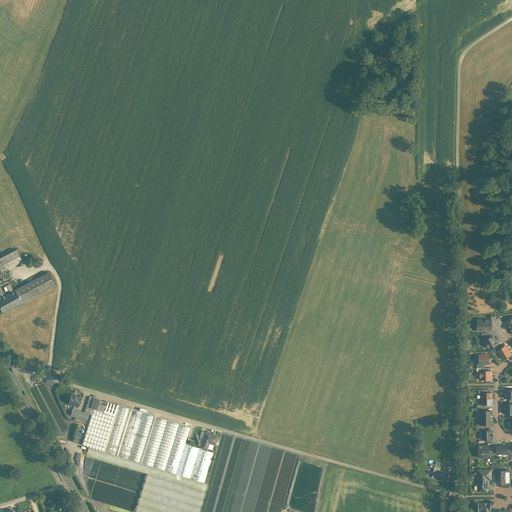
[(16,249),(0,258),(0,269),(1,272),(22,261),(16,249)]
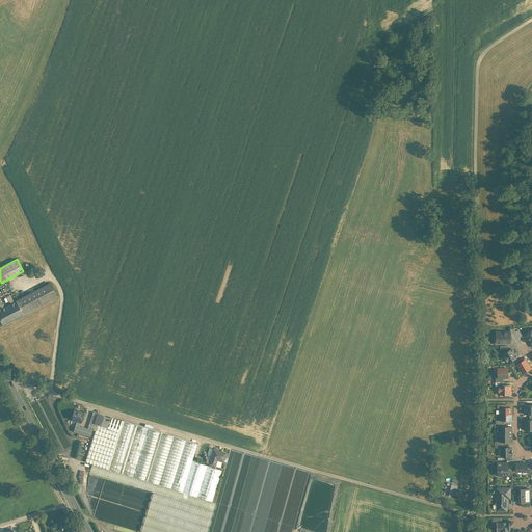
[(50,283),(16,301),(23,314),(23,315),(57,296),(50,283)]
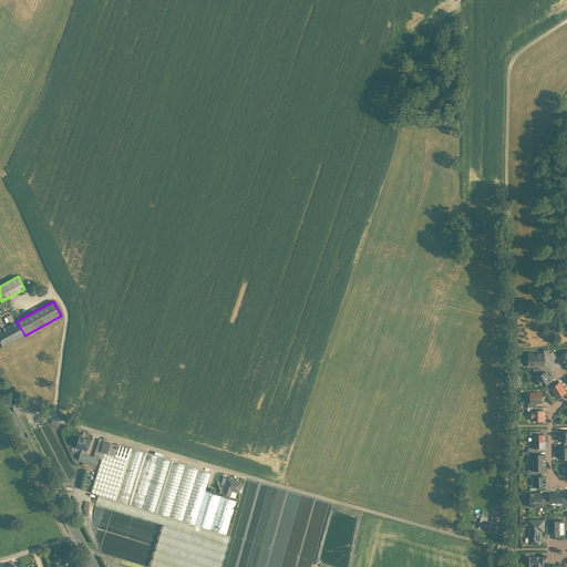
[(1,330),(0,330),(0,342),(2,347),(24,334),(17,321),(1,330)]
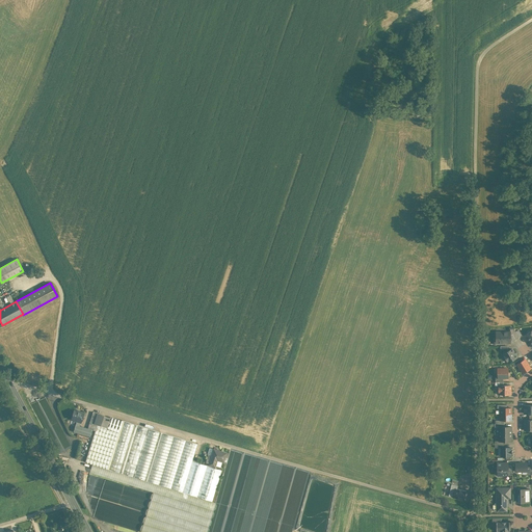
[(515,331),(514,328),(510,329),(510,331),(510,336),(512,336),(514,339),(519,337),(515,331)]
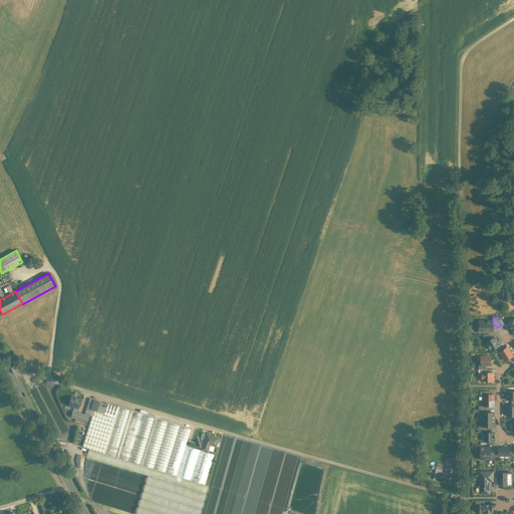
[(493,320),(480,321),(480,331),(493,331),(493,330),(493,324),(493,320)]
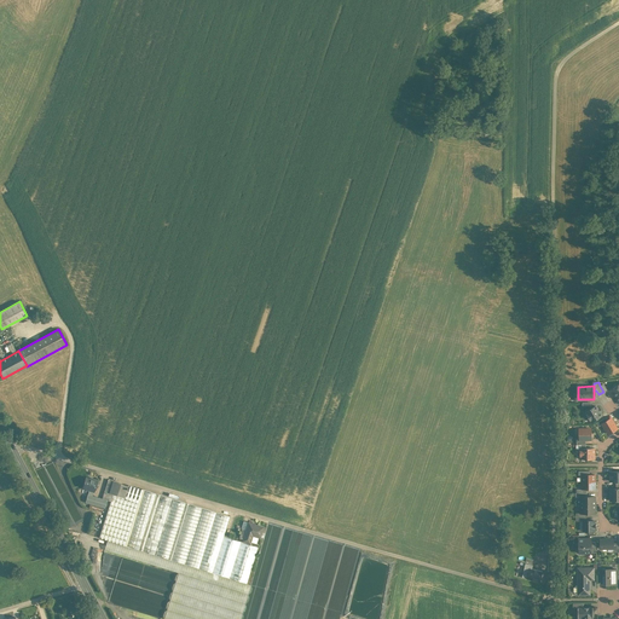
[(597,409),(596,406),(585,412),(586,415),(586,416),(589,418),(590,420),(591,422),(602,415),(600,412),(601,412),(599,408),(597,409)]
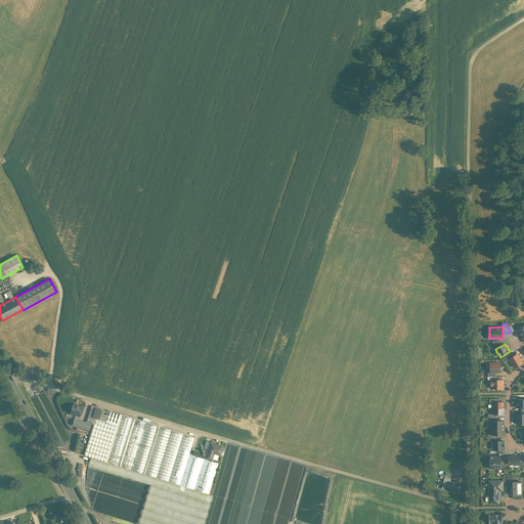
[(514,356),(510,358),(510,359),(515,367),(522,362),(517,354),(514,356)]
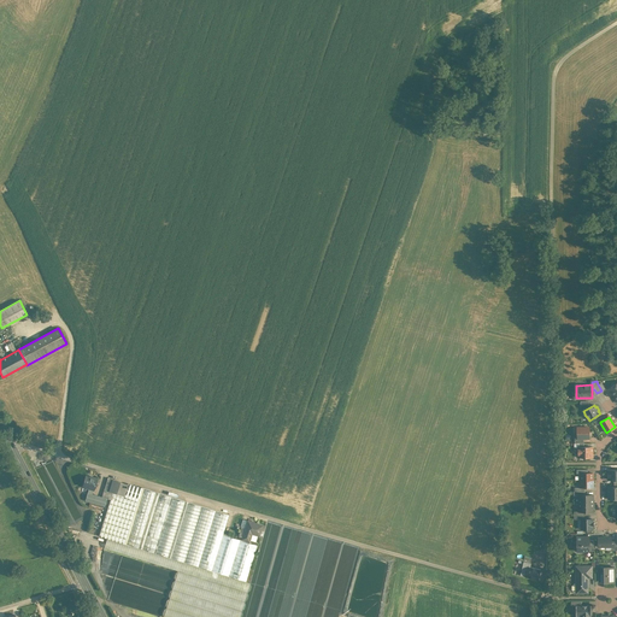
[(589,427),(577,427),(577,438),(577,439),(583,438),(589,438),(589,427)]
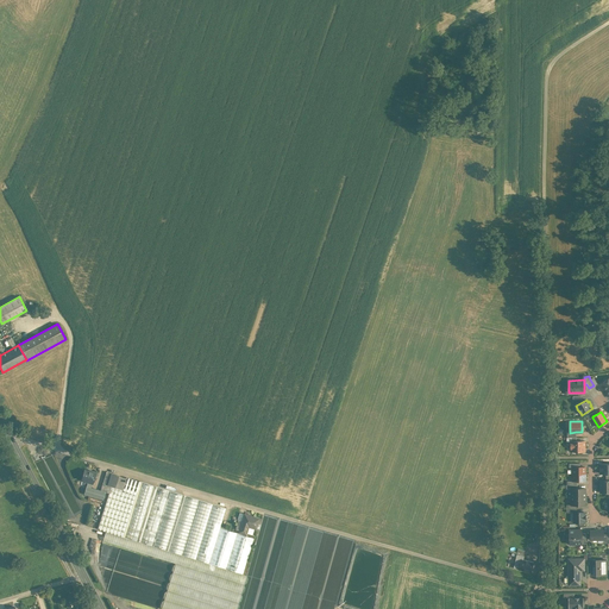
[(577,441),(571,441),(571,451),(585,451),(585,441),(577,441)]
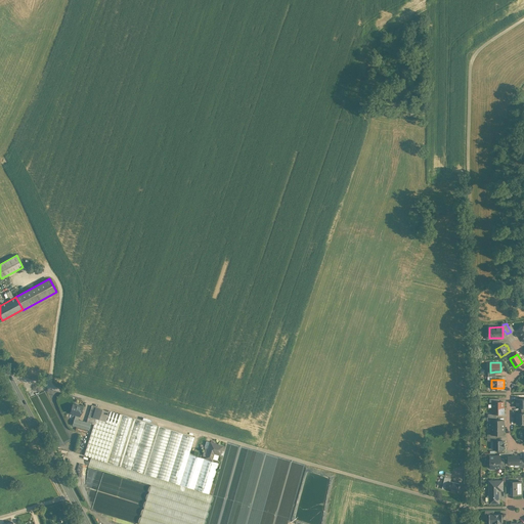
[(79,406),(73,404),(70,413),(76,415),(75,419),(78,420),(79,416),(80,416),(82,406),(79,405),(79,406)]
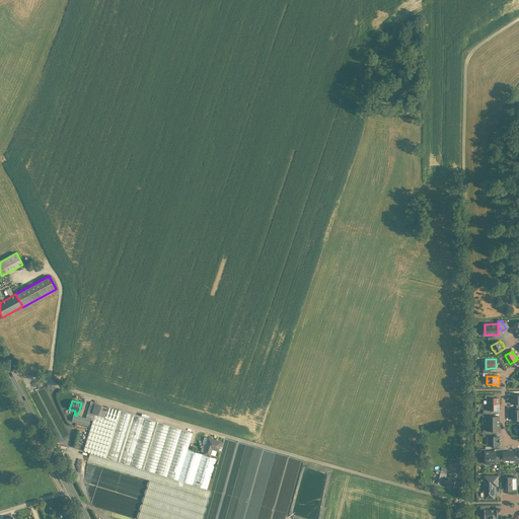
[(107,408),(90,402),(87,413),(95,415),(103,418),(107,408)]
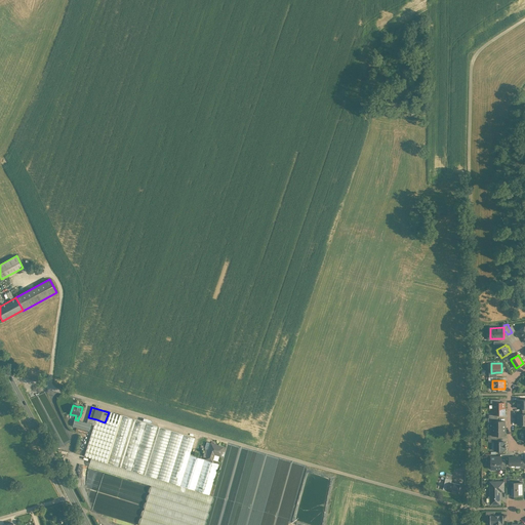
[(195,439),(109,411),(109,412),(105,422),(96,419),(85,456),(91,458),(180,486),(190,455),(195,439)]
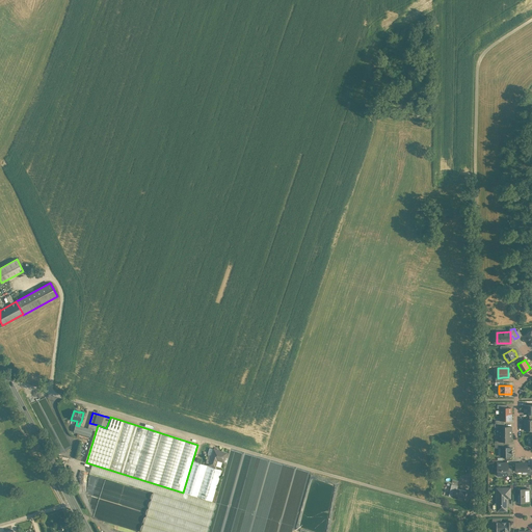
[(76,425),(75,425),(73,431),(78,433),(90,436),(91,430),(79,426),(76,425)]
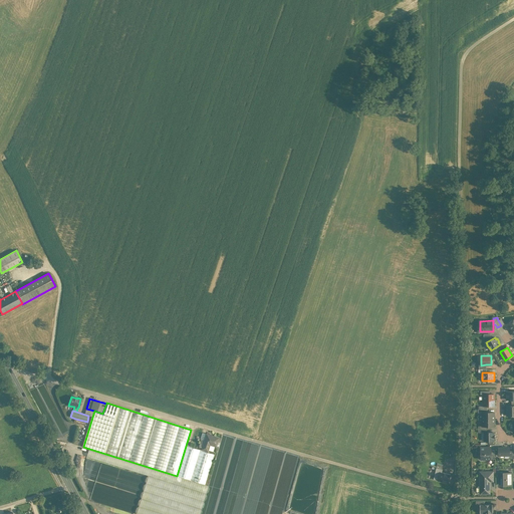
[(487,432),(484,432),(484,433),(485,441),(494,441),(494,439),(494,438),(494,435),(493,435),(493,432),(487,432)]
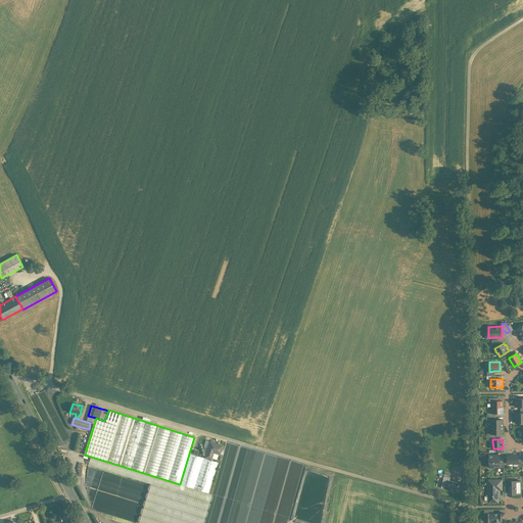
[(223,445),(209,441),(208,447),(205,456),(205,458),(210,459),(212,453),(220,455),(223,445)]
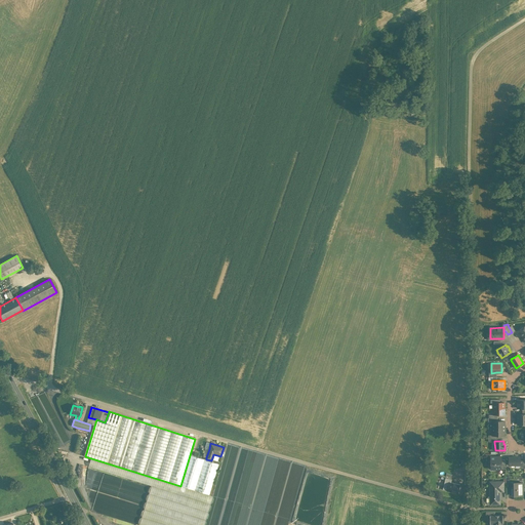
[(218,465),(190,455),(180,486),(209,495),(218,465)]
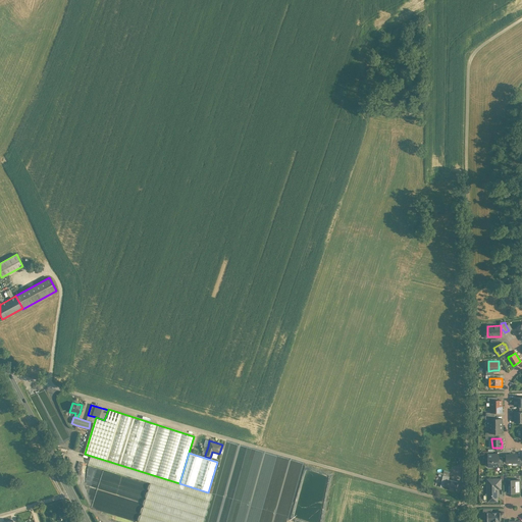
[(499,457),(499,454),(487,454),(487,466),(499,466),(499,461),(499,457)]
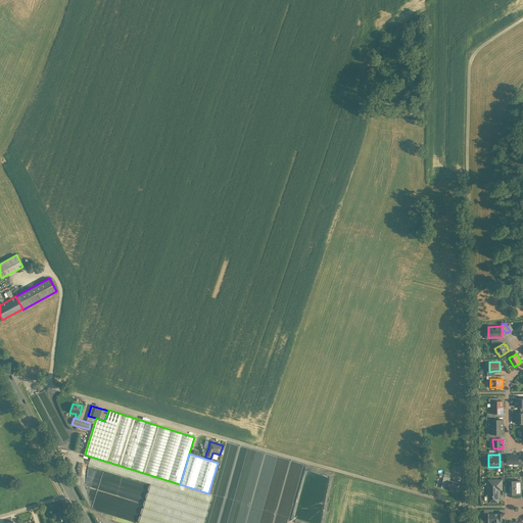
[(180,484),(91,457),(89,465),(150,484),(209,503),(211,494),(208,493),(180,484)]
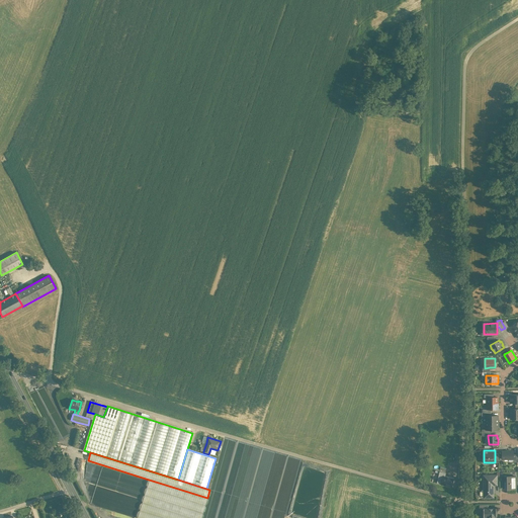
[(446,473),(440,471),(437,483),(441,484),(443,476),(445,477),(446,473)]
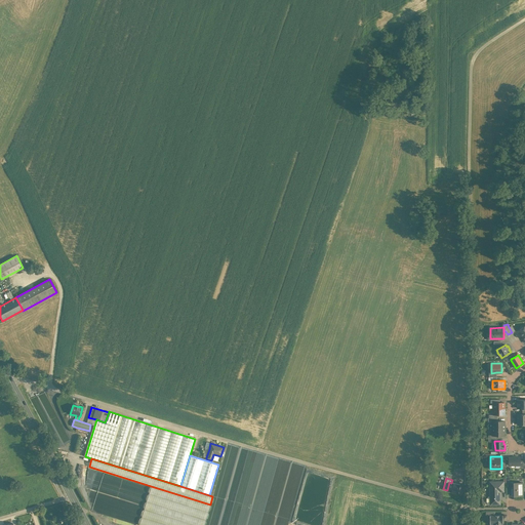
[(451,483),(449,482),(447,490),(457,493),(459,485),(451,483)]
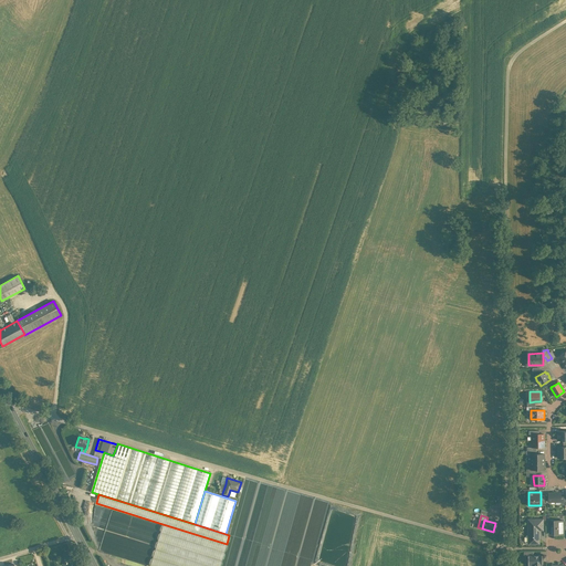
[(538,520),(528,520),(528,534),(528,542),(534,542),(535,543),(537,543),(540,542),(540,530),(538,520)]
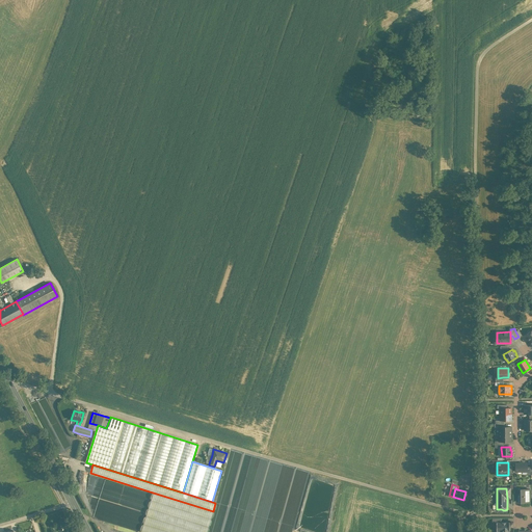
[(530,488),(521,488),(521,498),(521,502),(530,502),(530,498),(531,497),(531,495),(530,493),(530,488)]
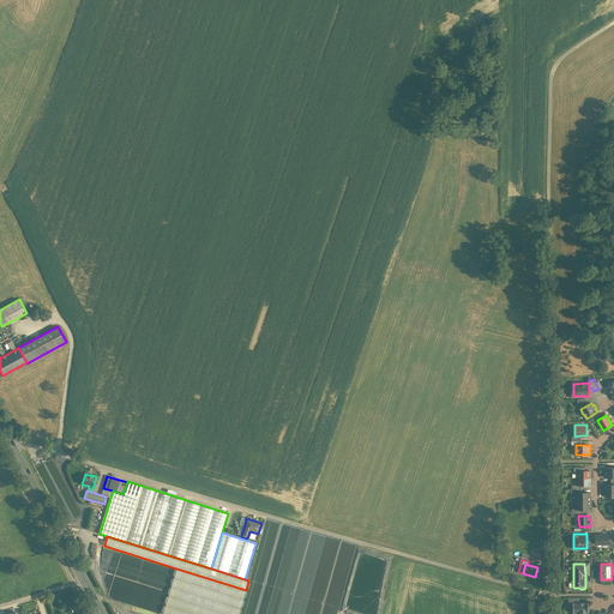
[(573,590),(581,589),(579,588),(573,588),(573,579),(570,582),(570,588),(573,590)]
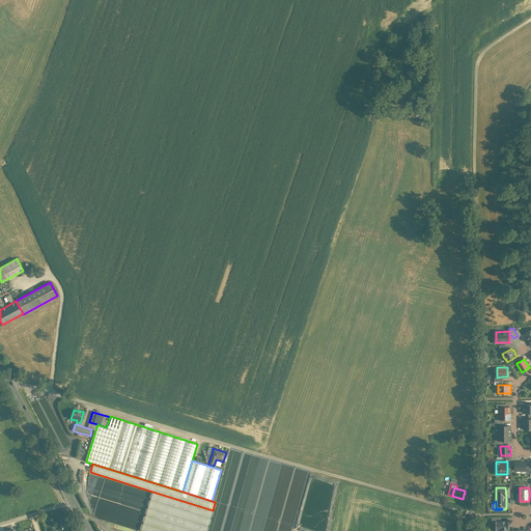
[(500,530),(508,530),(508,521),(500,521),(496,521),(496,522),(496,530),(500,530)]
